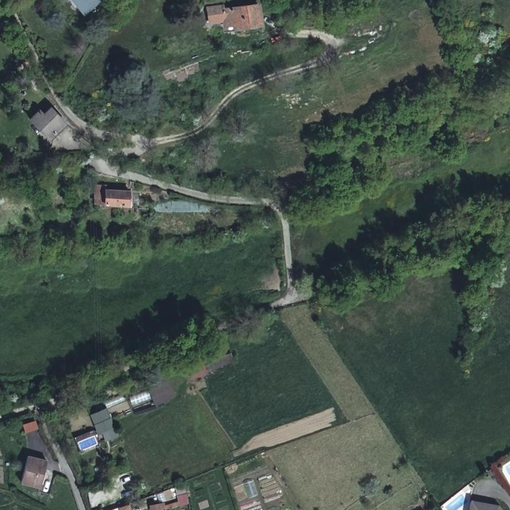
[(84,16),(103,1),(102,0),(73,0),(73,1),(84,16)]
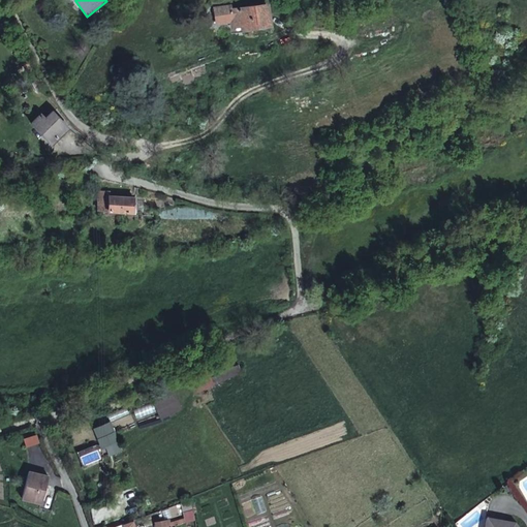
[(210,4),(211,19),(226,19),(226,23),(240,23),(241,26),(266,24),(265,3),(225,5),(225,3),(210,4)]
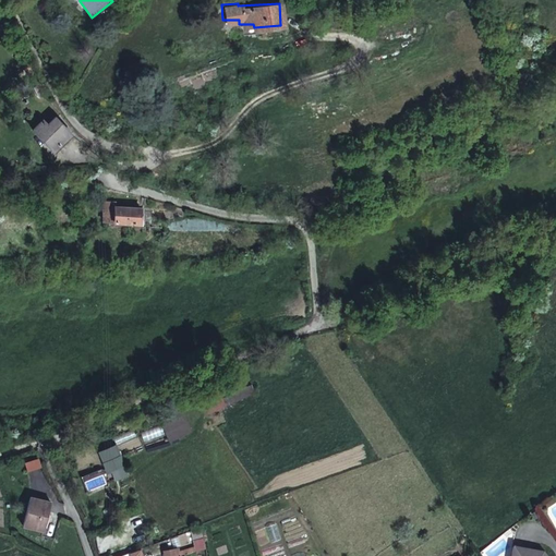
[(55,155),(56,155),(73,139),(52,118),(35,133),(34,134),(55,155)]
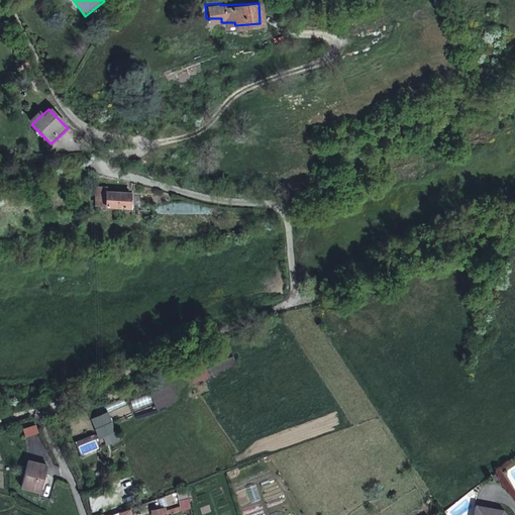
[(98,190),(96,206),(130,211),(132,197),(109,195),(110,190),(98,190)]
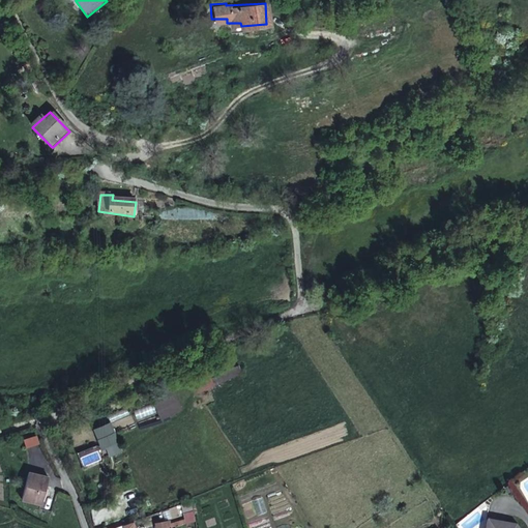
[(201,390),(234,381),(231,373),(198,381),(201,390)]
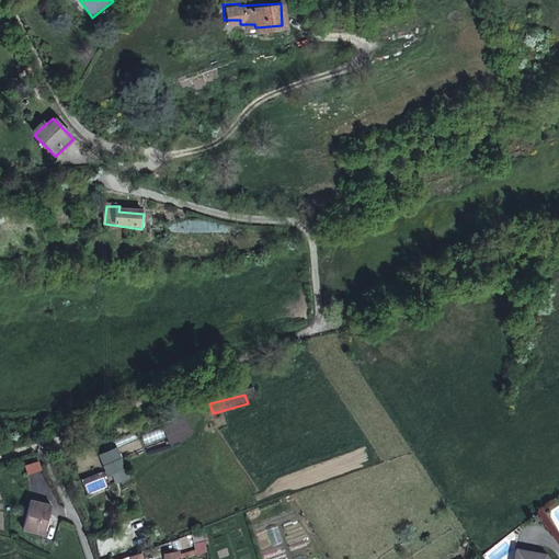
[(161,425),(171,446),(195,435),(184,414),(161,425)]
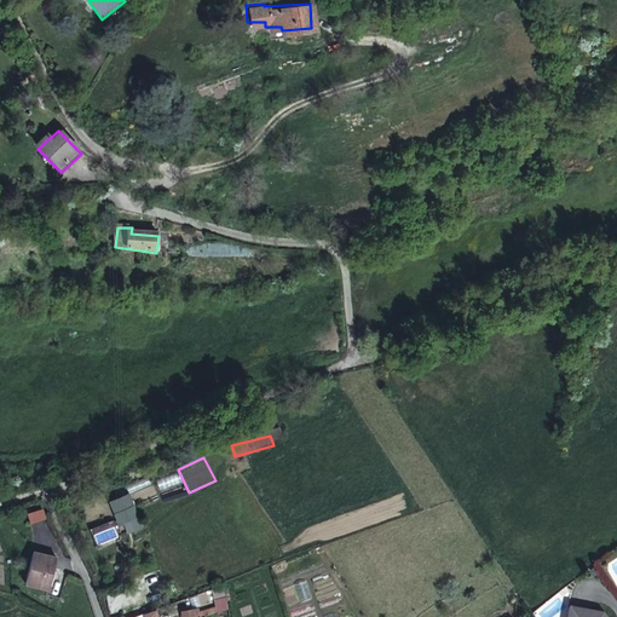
[(163,495),(184,485),(178,473),(157,484),(163,495)]
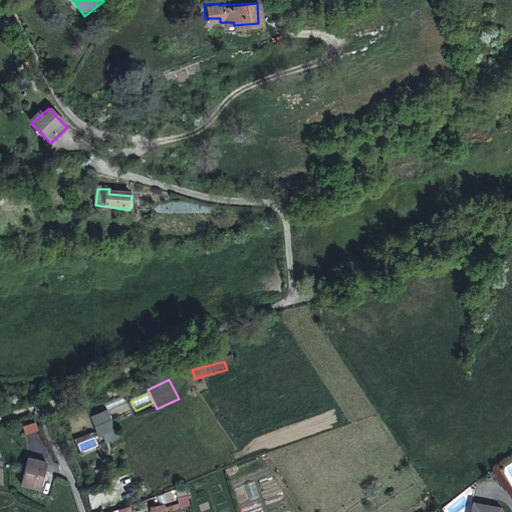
[(89,418),(102,447),(119,439),(107,410),(89,418)]
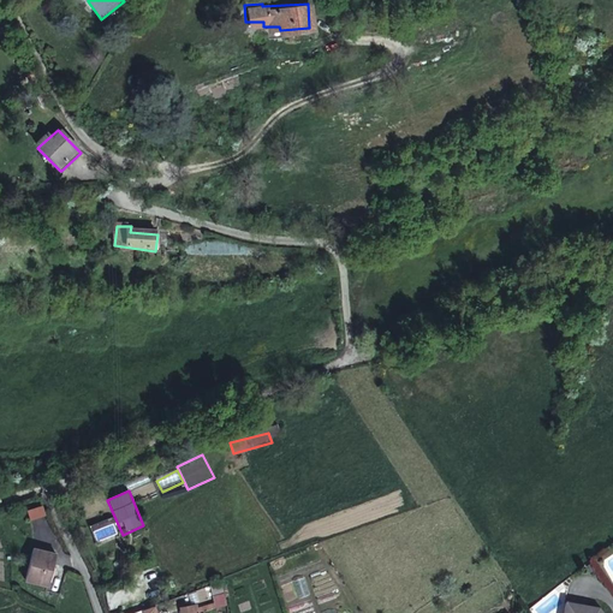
[(49,518),(47,509),(33,512),(35,522),(49,518)]
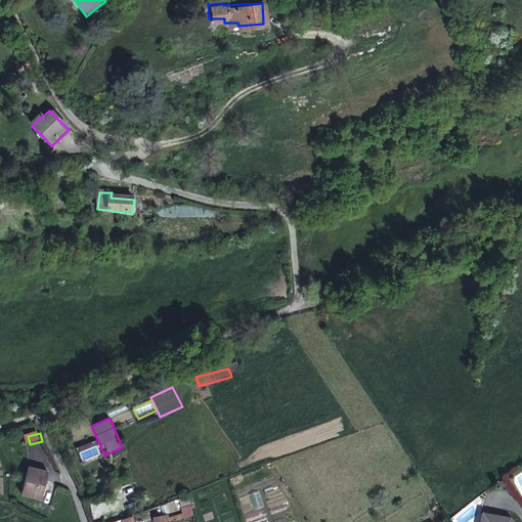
[(95,442),(77,448),(82,463),(100,457),(95,442)]
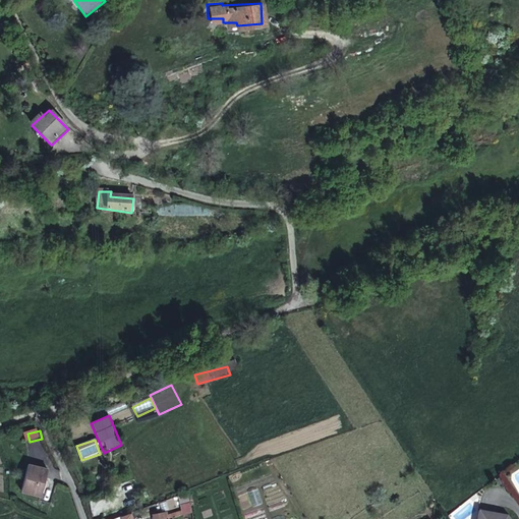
[(50,471),(34,466),(25,494),(43,498),(50,471)]
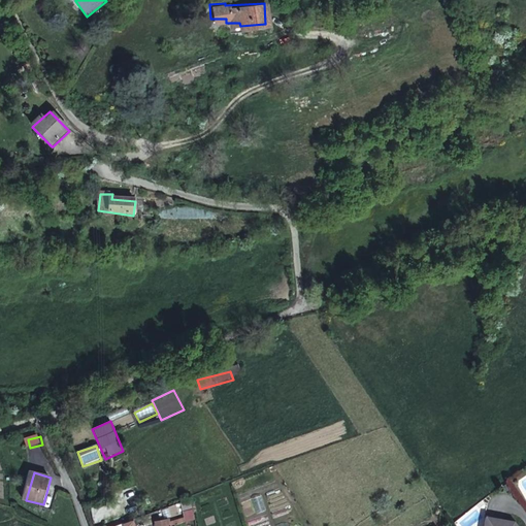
[(263,496),(253,500),(258,515),(268,511),(263,496)]
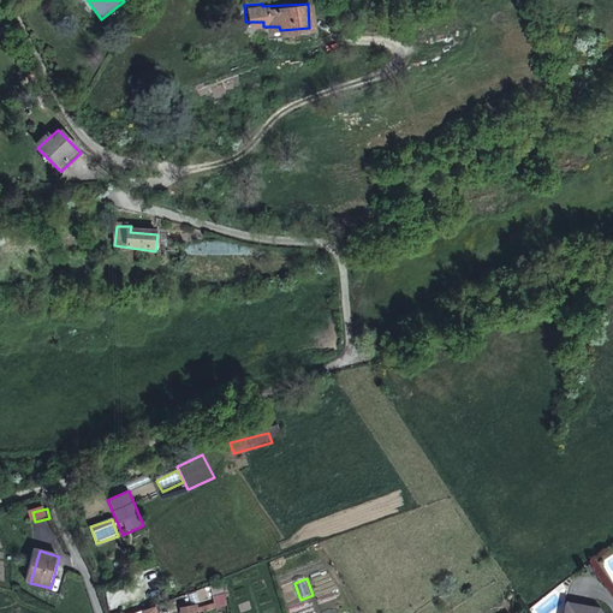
[(216,602),(227,600),(225,587),(213,590),(216,602)]
